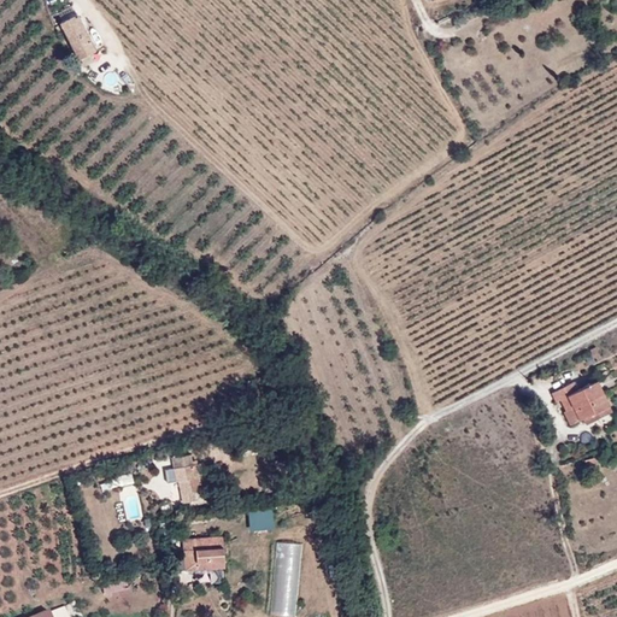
[(78,13),(62,22),(63,24),(57,27),(60,34),(65,30),(80,57),(97,48),(78,13)]
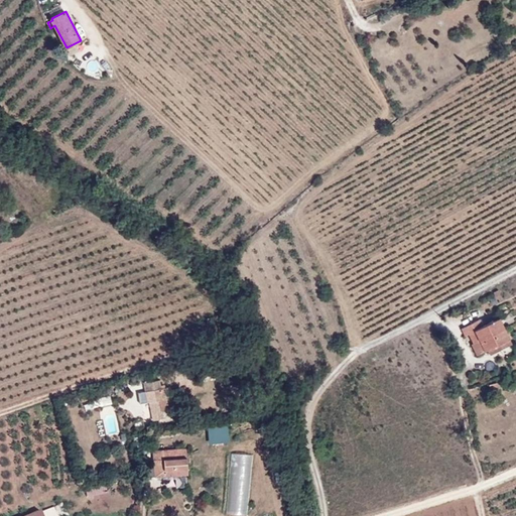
[(513,344),(500,317),(478,329),(474,321),(462,328),(465,336),(469,334),(473,343),(471,344),(477,355),(488,350),(491,355),(513,344)]
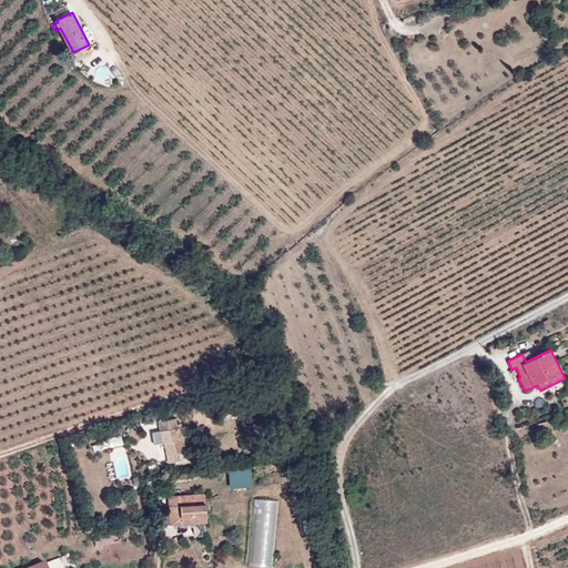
[(236,412),(234,403),(219,407),(221,415),(236,412)]
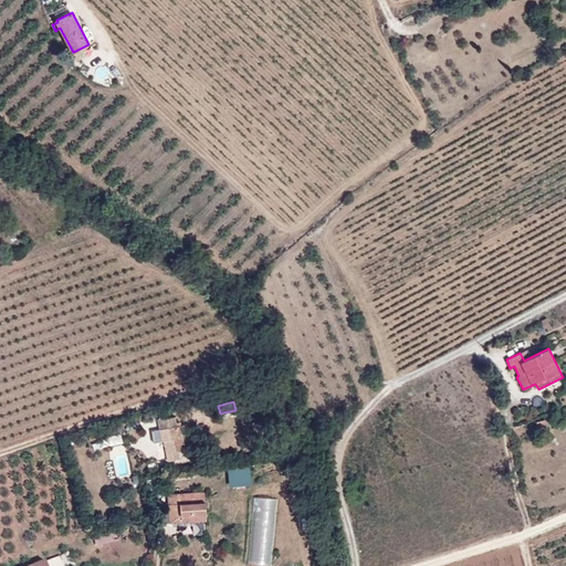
[(176,417),(158,419),(159,429),(161,441),(164,441),(168,440),(169,451),(178,450),(188,448),(186,437),(182,437),(180,426),(177,426),(176,417)]
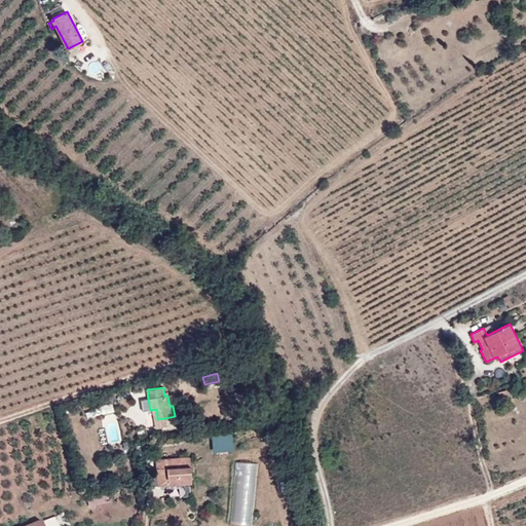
[(509,397),(506,388),(498,391),(500,400),(509,397)]
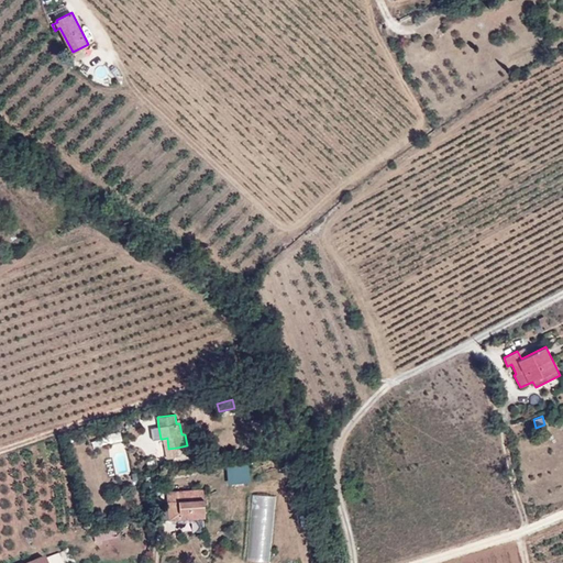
[(178,456),(177,448),(168,449),(165,450),(166,459),(178,456)]
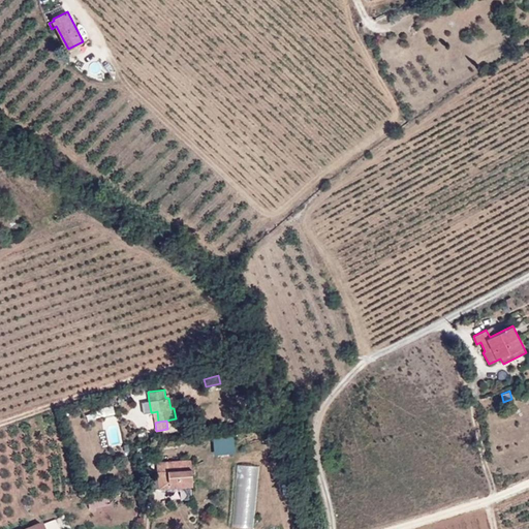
[(216,453),(236,452),(235,434),(215,435),(216,453)]
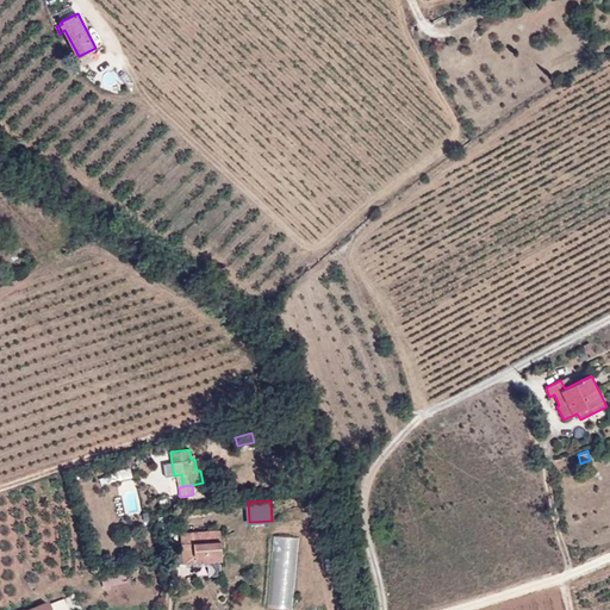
[(174,535),(166,515),(156,518),(165,539),(174,535)]
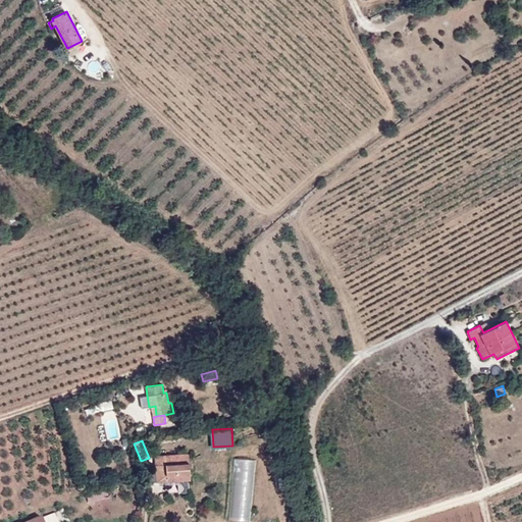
[(191,479),(189,454),(164,455),(166,481),(191,479)]
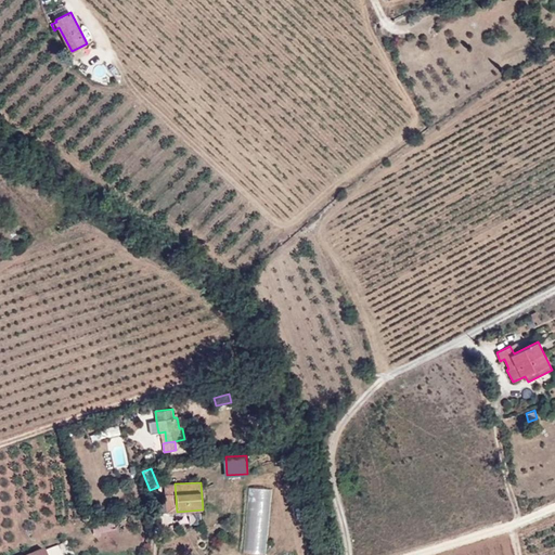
[(175,483),(164,485),(166,512),(177,512),(175,483)]
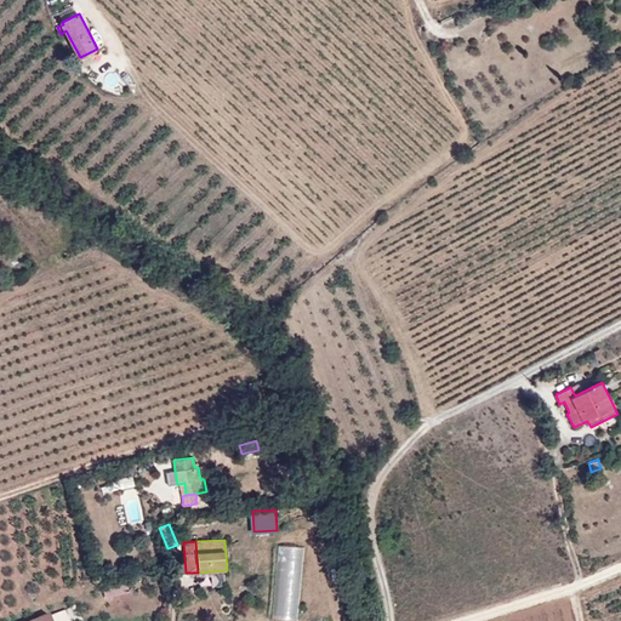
[(278,545),(278,616),(302,616),(302,545),(278,545)]
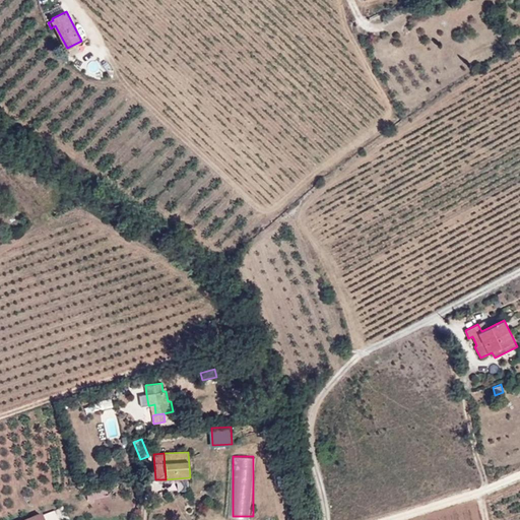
All buildings are outlined.
